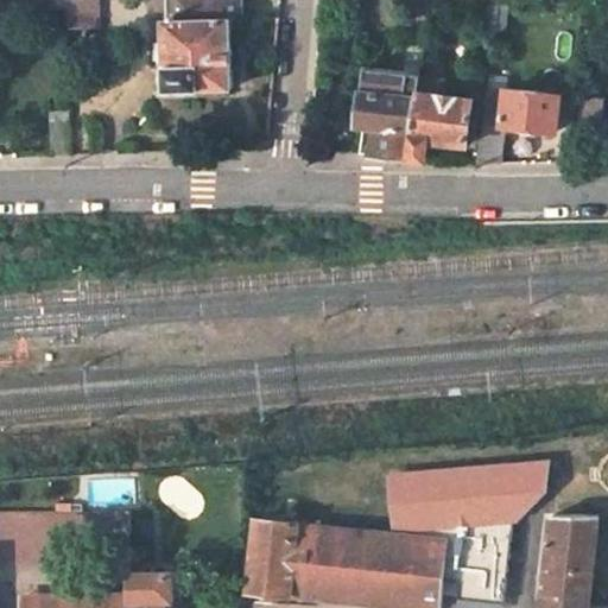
[(166,89),(232,87),(232,19),(226,18),(226,0),(168,0),(169,20),(164,20),(166,89)]
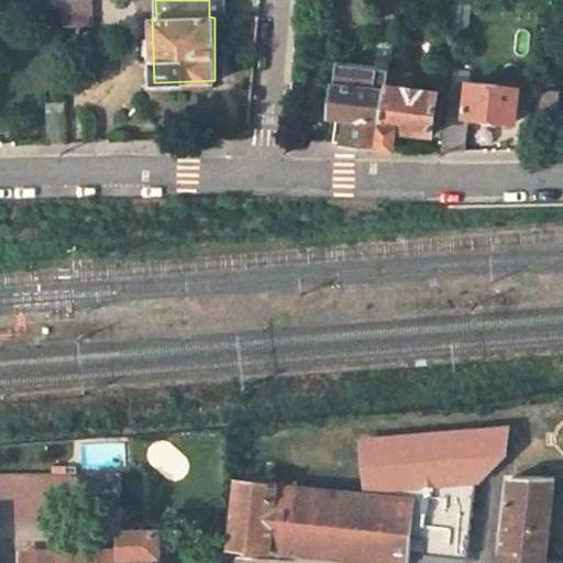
[(440,0),(439,50),(455,51),(460,25),(462,8),(463,0),(440,0)]
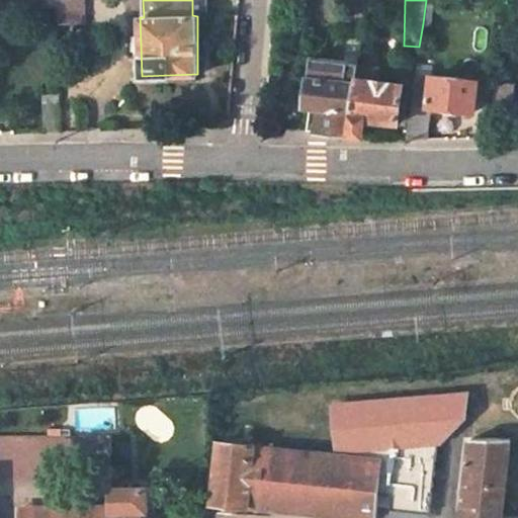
[(431,23),(433,8),(425,7),(423,23),(431,23)]
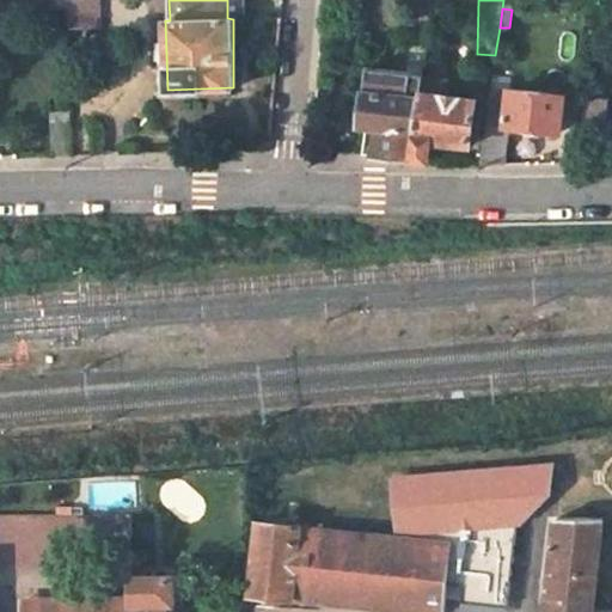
[(426,74),(367,67),(360,122),(368,123),(365,152),(415,155),(423,92),(426,77),(426,74)]
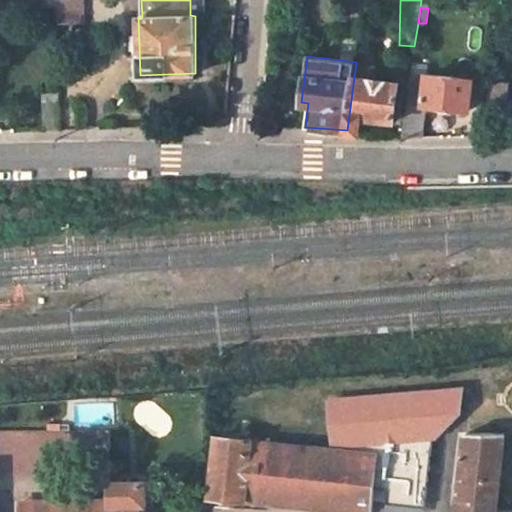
[(371,79),(373,65),(356,64),(354,77),(371,79)]
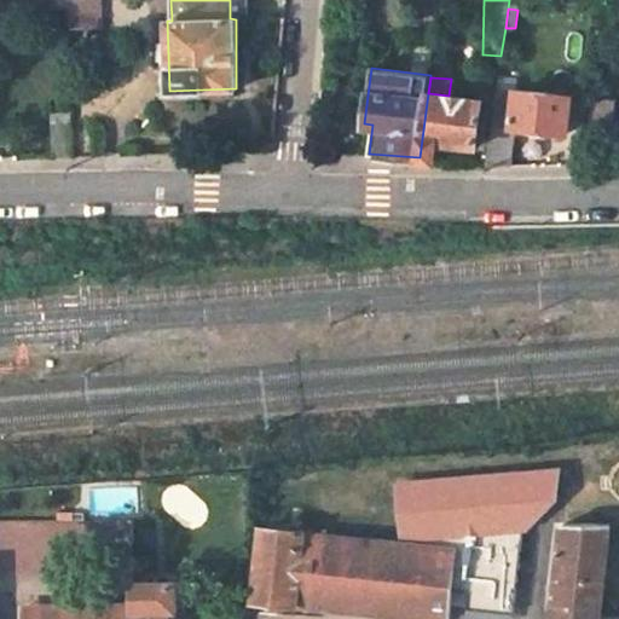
[(571,96),(497,87),(486,163),(512,163),(516,127),(566,132),(571,96)]
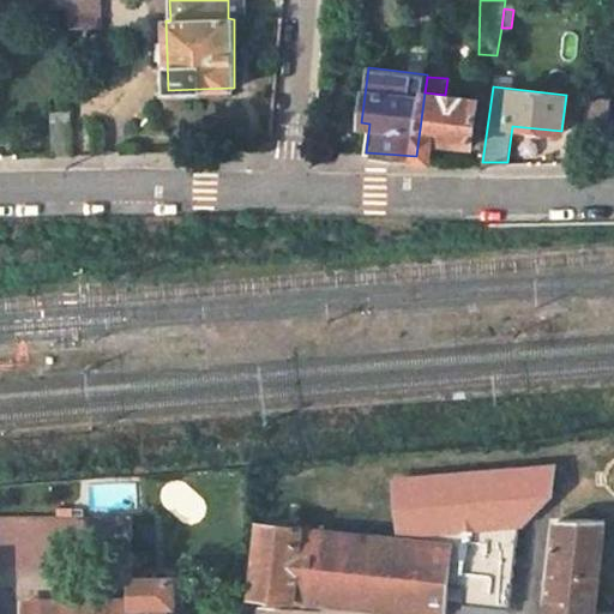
[(473,143),(479,98),(445,95),(425,92),(416,156),(432,158),(434,139),(473,143)]
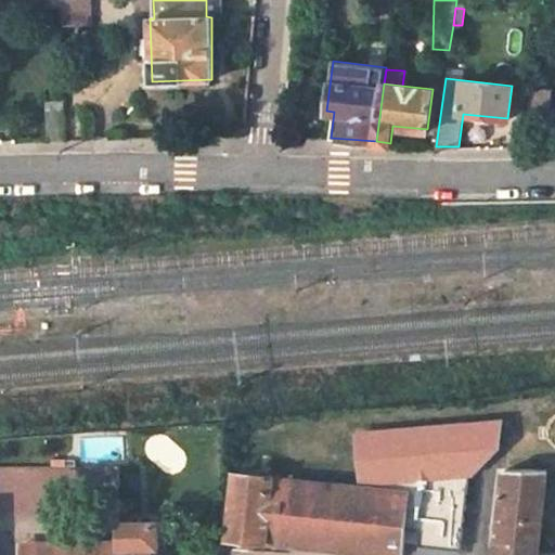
[(540,88),(529,87),(526,113),(546,116),(547,102),(539,101),(540,88)]
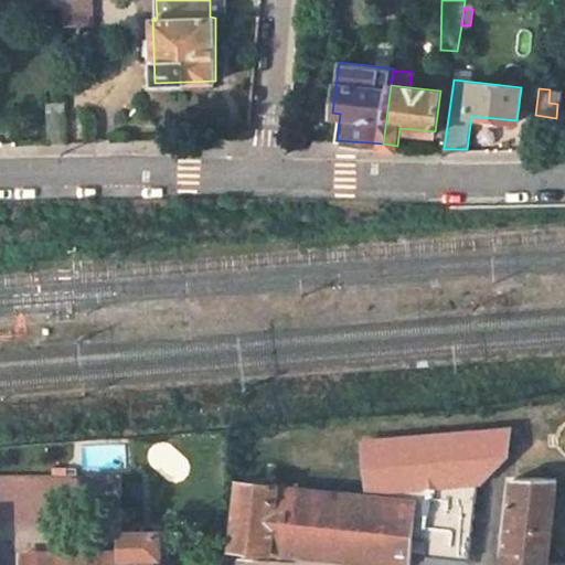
[(560,91),(550,89),(548,103),(557,104),(560,91)]
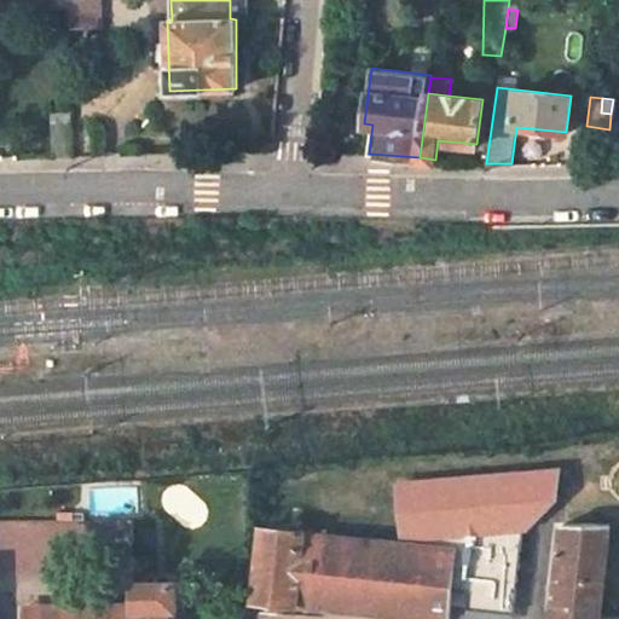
[(74,113),(53,113),(55,151),(56,151),(75,151),(74,113)]
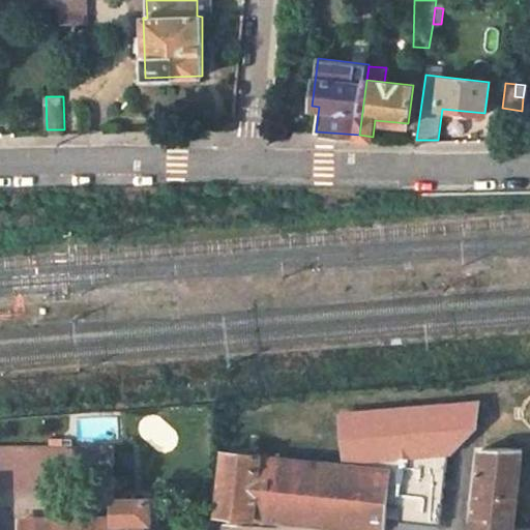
[(529,395),(526,400),(522,406),(520,412),(521,419),(523,425),(528,431),(529,432),(529,395)]
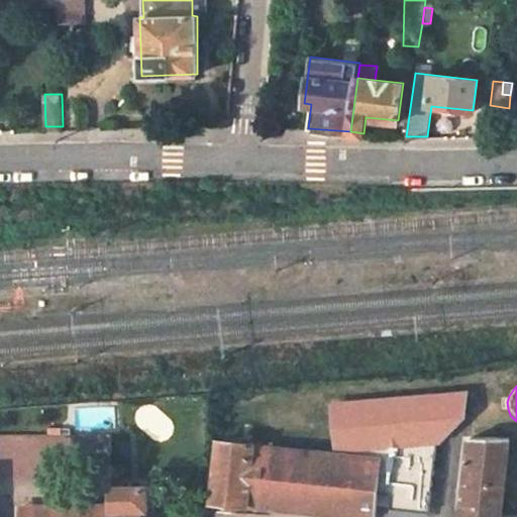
[(84,434),(85,451),(110,451),(110,434),(84,434)]
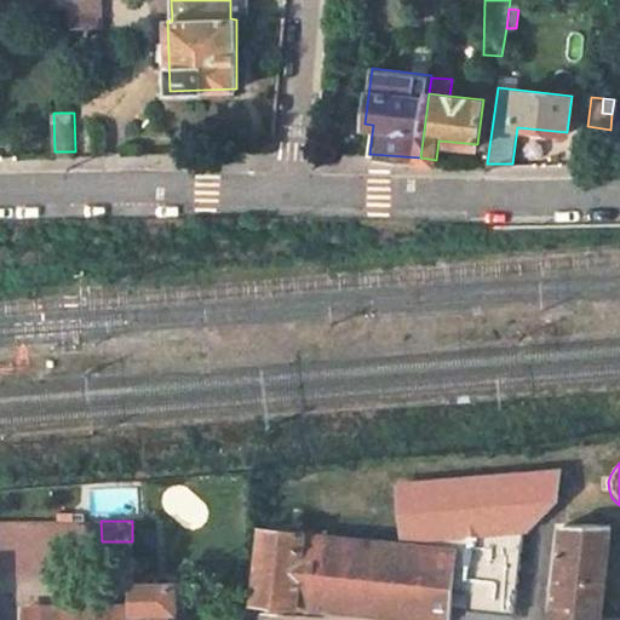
[(422,545),(263,530),(254,603),(428,619),(451,619),(453,604),(460,524),(424,524),(422,545)]
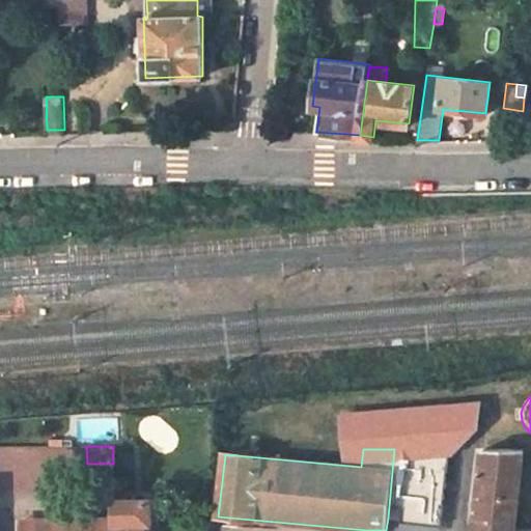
[(388,518),(410,521),(418,449),(394,449),(388,518)]
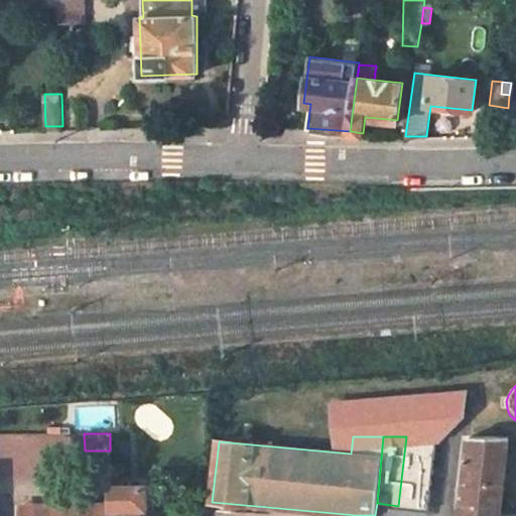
[(471,437),(461,515),(515,515),(515,513),(501,512),(509,437),(471,437)]
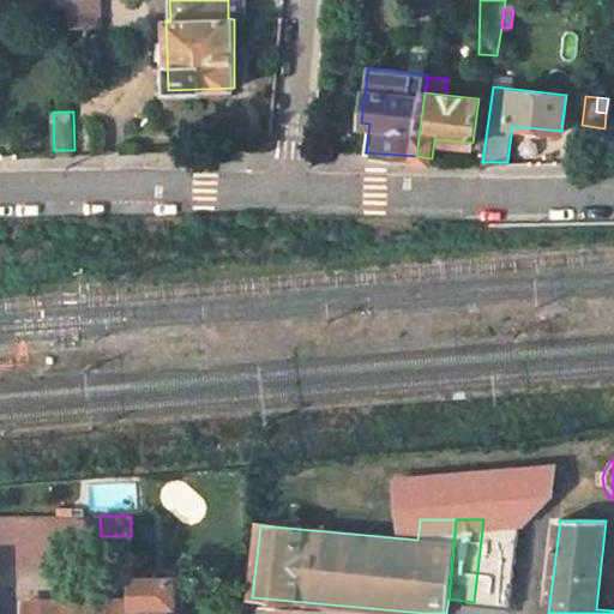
[(23,613),(131,613),(131,577),(124,577),(122,602),(24,602),(23,613)]
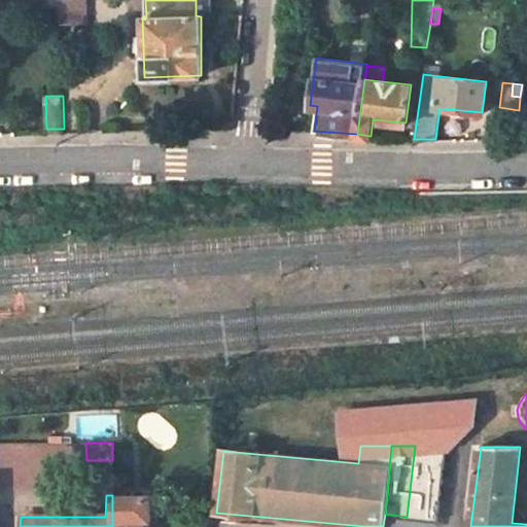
[(150,519),(150,496),(112,495),(112,526),(142,526),(143,519),(150,519)]
